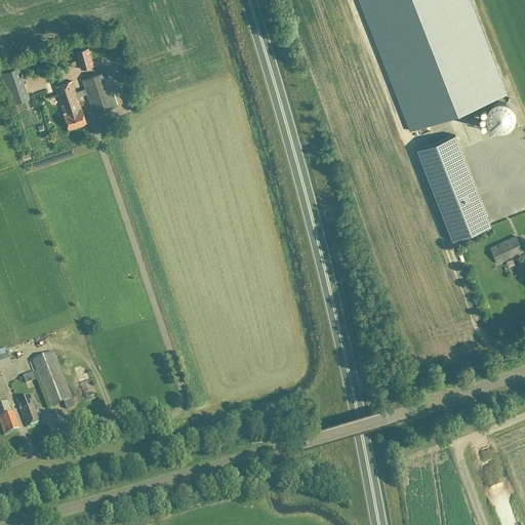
[(358,0),(409,131),(507,94),(469,0),(358,0)]
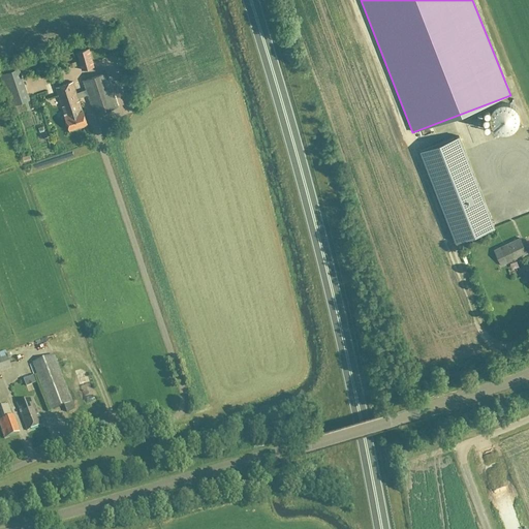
[(90,47),(79,50),(84,69),(95,66),(90,47)]
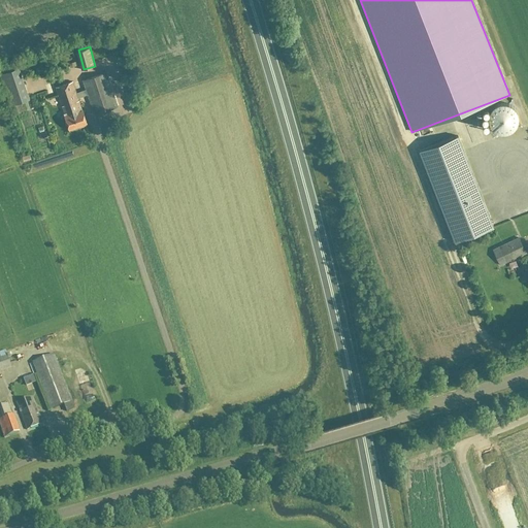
[(12,106),(31,100),(21,69),(2,75),(12,106)]
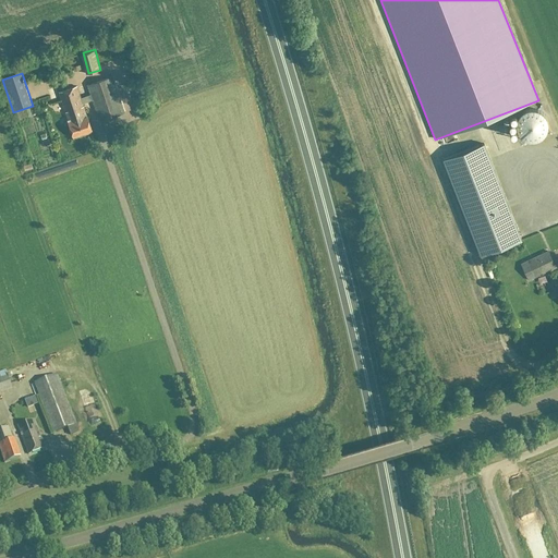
[(81,99),(76,87),(59,93),(68,120),(68,121),(73,137),(93,131),(87,117),(87,118),(83,104),(93,100),(100,121),(124,112),(112,76),(87,85),(92,95),(81,99)]
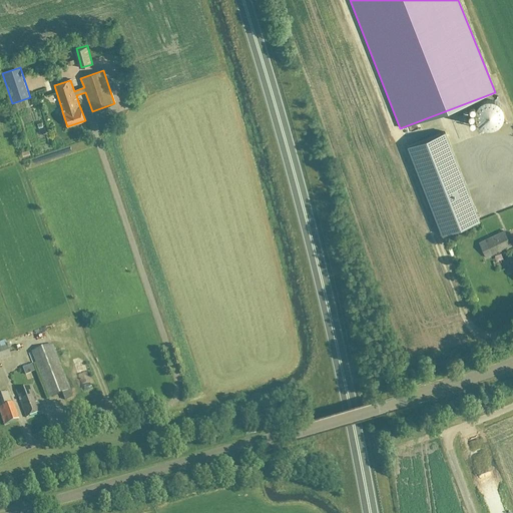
[(475,110),(474,115),(475,120),(477,124),(481,127),(485,129),(490,130),(495,129),(499,126),(502,122),(503,117),(503,112),(502,108),(499,104),(495,101),(490,100),(485,101),(481,103),(477,106),(475,110)]
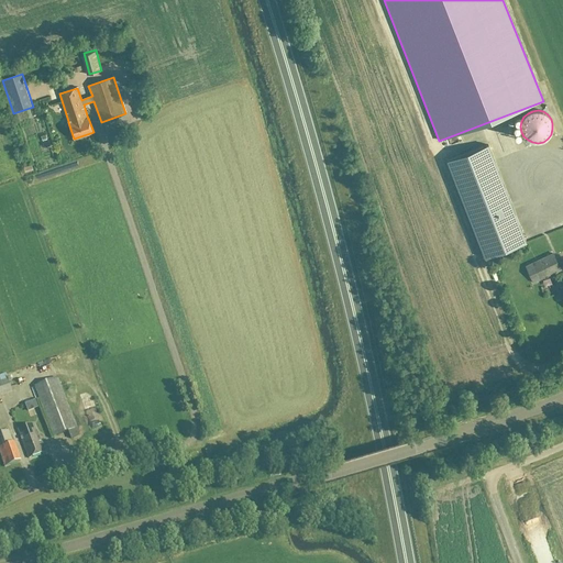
[(526,243),(488,145),(448,162),(485,258),(526,243)]
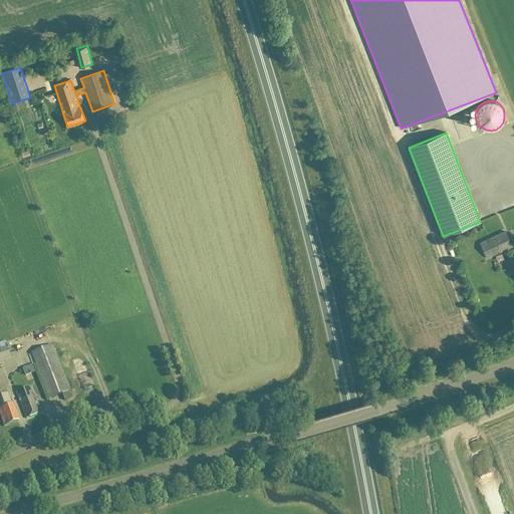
[(487,259),(511,247),(504,232),(480,244),(487,259)]
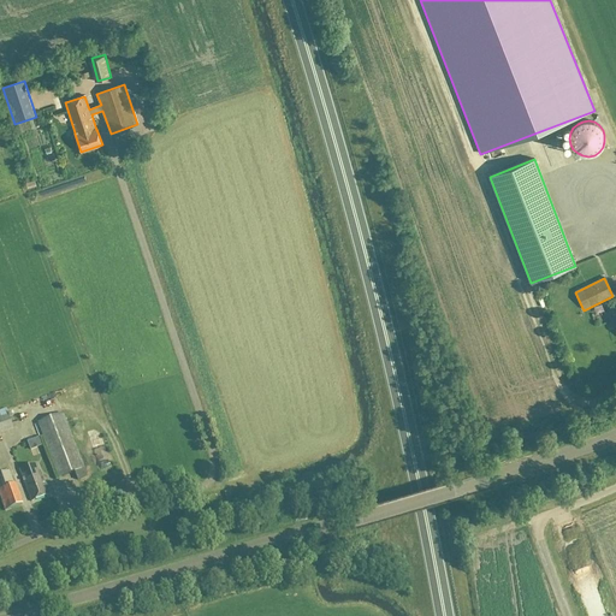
[(0,410),(0,433),(13,428),(6,409),(0,410)]
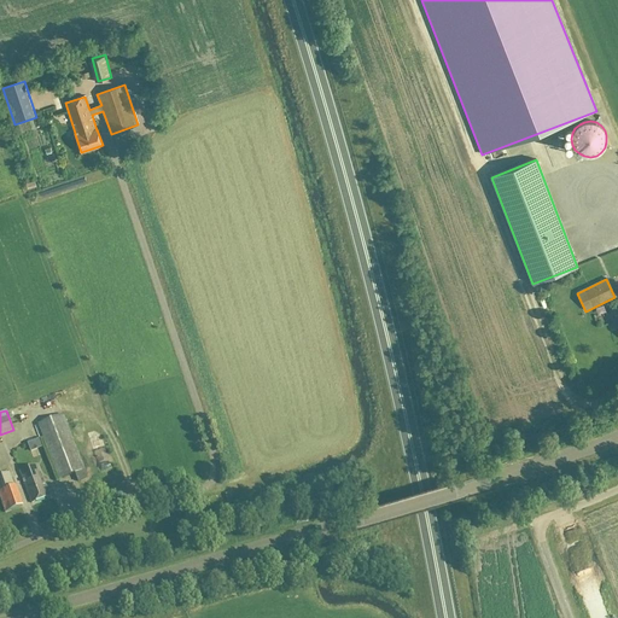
[(63,415),(38,425),(59,481),(75,474),(77,483),(87,479),(63,415)]
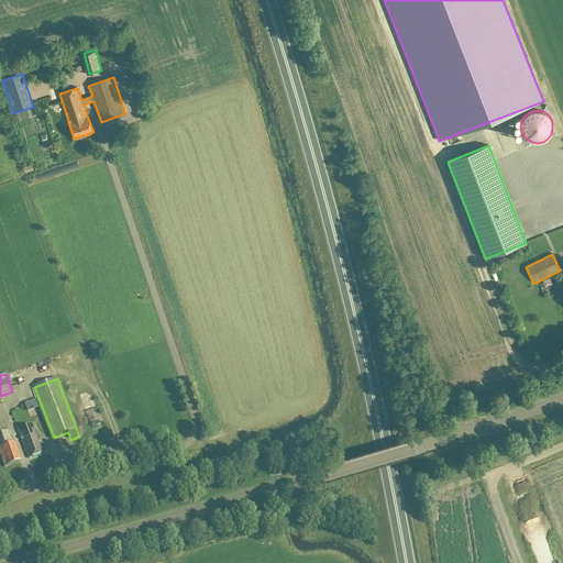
[(33,424),(18,430),(29,459),(45,452),(42,442),(40,443),(39,441),(40,440),(33,424)]
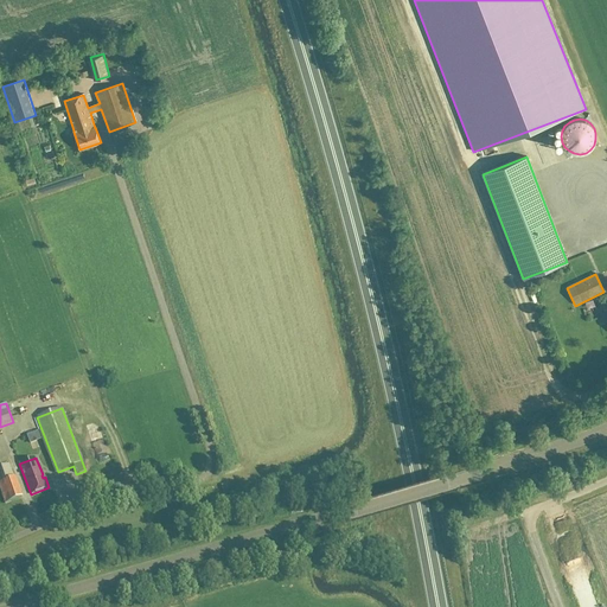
[(13,478),(8,465),(0,467),(0,491),(5,504),(20,499),(13,478)]
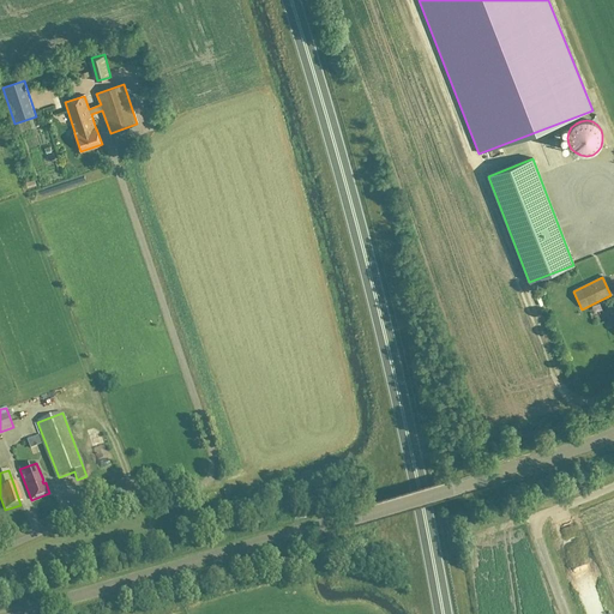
[(576,528),(561,534),(571,557),(585,551),(576,528)]
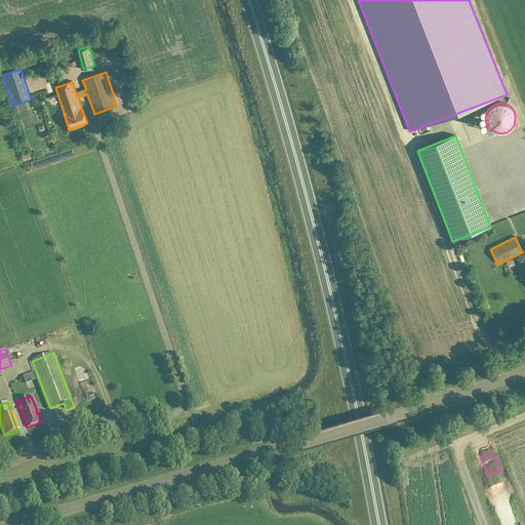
[(499,480),(490,485),(496,495),(506,491),(499,480)]
